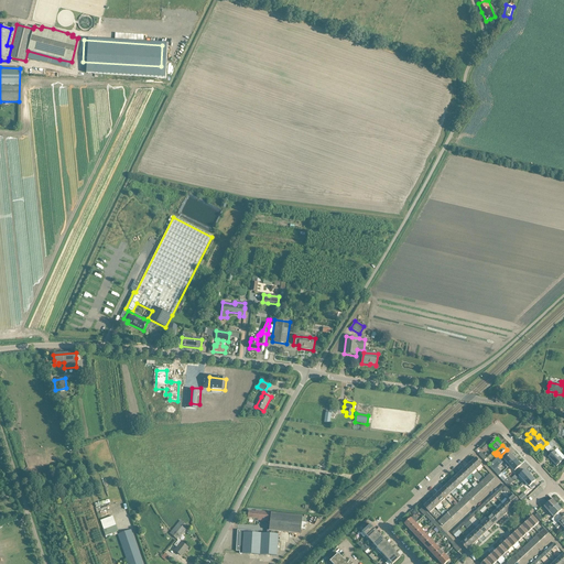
[(554,446),(552,448),(548,452),(551,455),(549,457),(556,466),(563,461),(553,452),(556,448),(554,446)]
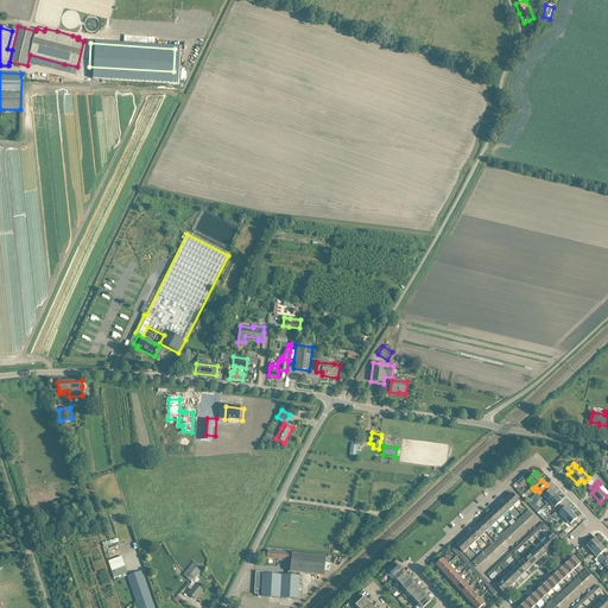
[(550,502),(557,496),(551,491),(544,496),(550,502)]
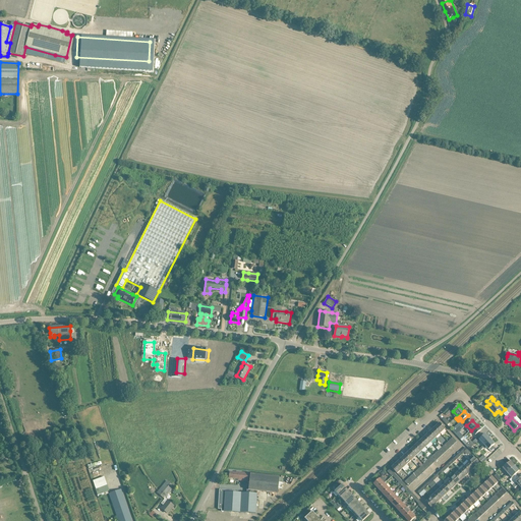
[(454,433),(459,428),(462,424),(460,422),(452,430),(454,433)]
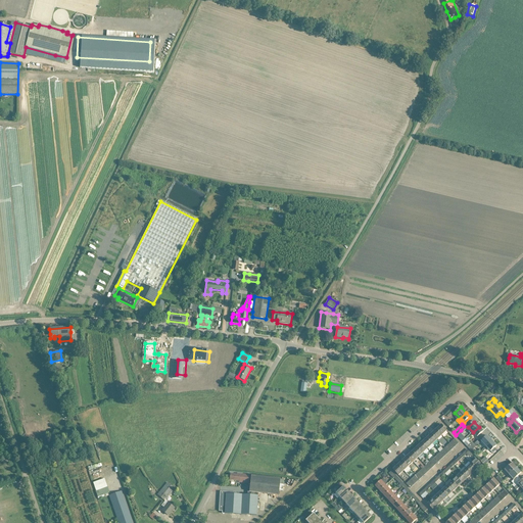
[(436,429),(442,436),(447,431),(441,425),(436,429)]
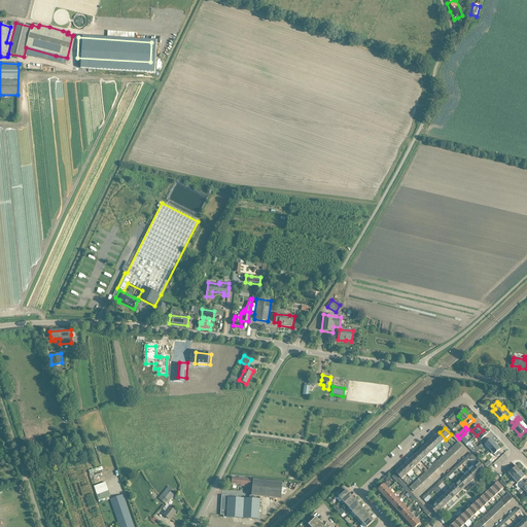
[(483,430),(477,435),(481,441),(487,434),(483,430)]
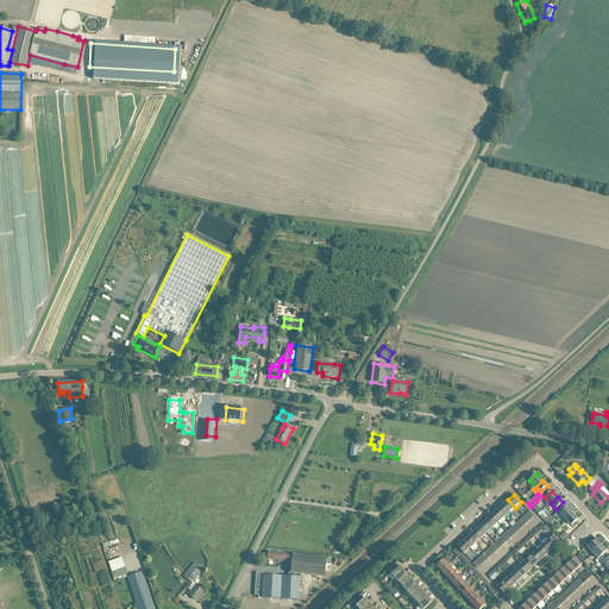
[(510,513),(515,508),(508,500),(503,506),(510,513)]
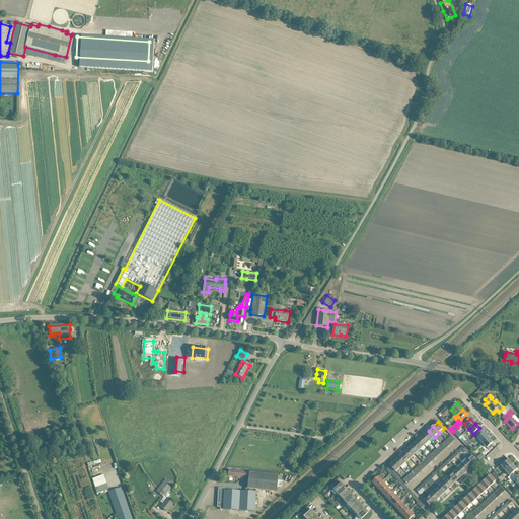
[(430,441),(435,437),(429,431),(424,435),(430,441)]
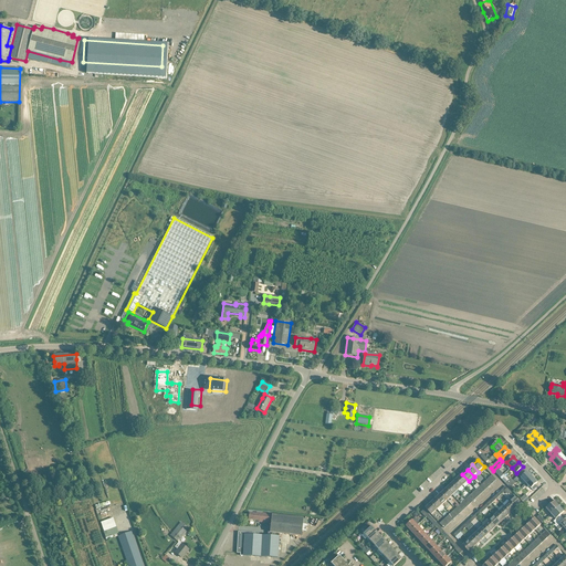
[(526,483),(533,478),(527,472),(521,478),(526,483)]
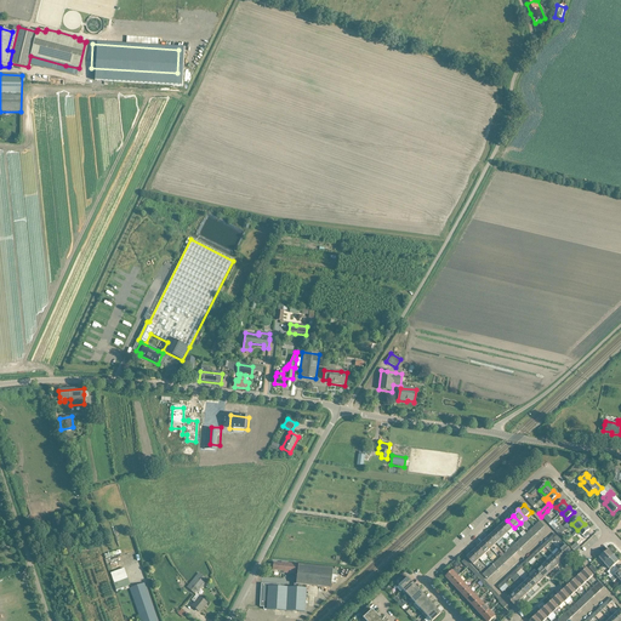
[(508,534),(514,528),(507,520),(501,527),(508,534)]
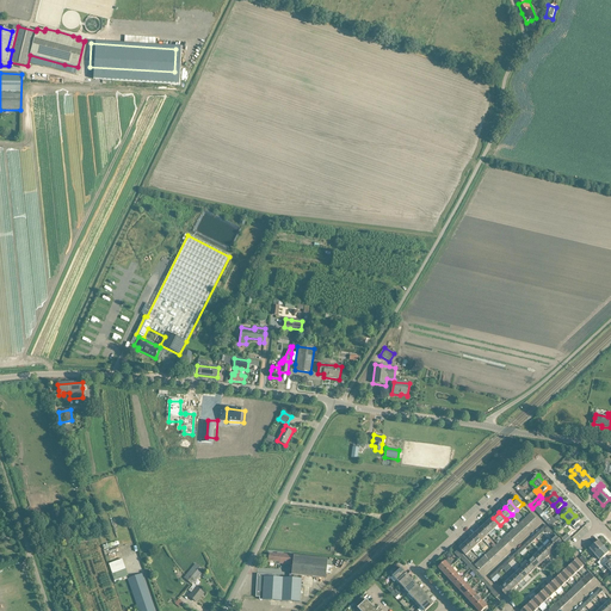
[(580,525),(578,523),(580,522),(575,516),(568,522),(573,528),(574,526),(576,530),(580,525)]
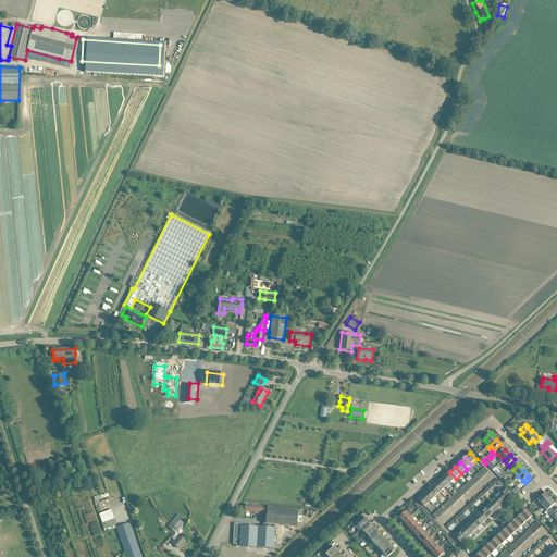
[(450,483),(456,479),(449,472),(445,477),(450,483)]
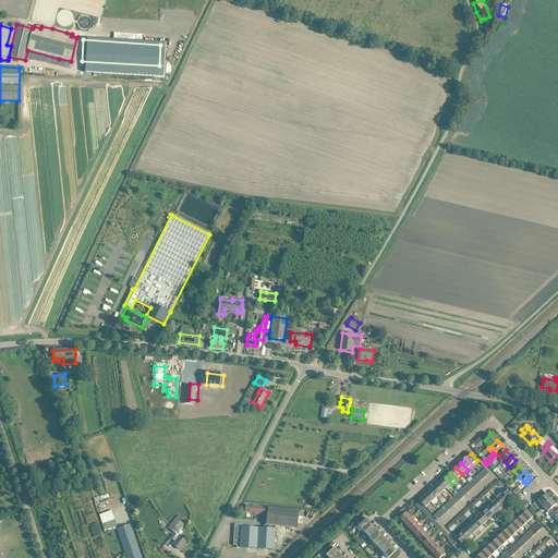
[(447,488),(451,484),(446,477),(440,482),(447,488)]
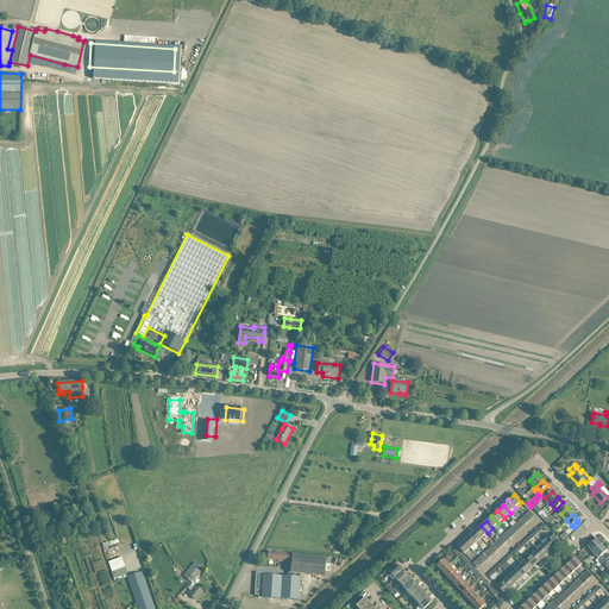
[(482,539),(488,533),(481,526),(475,532),(482,539)]
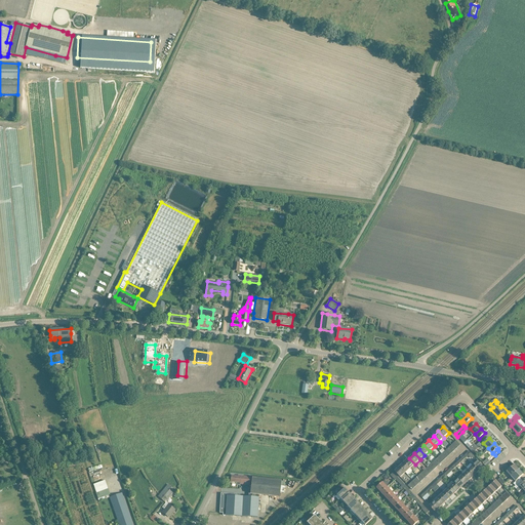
[(410,469),(415,465),(409,458),(405,462),(410,469)]
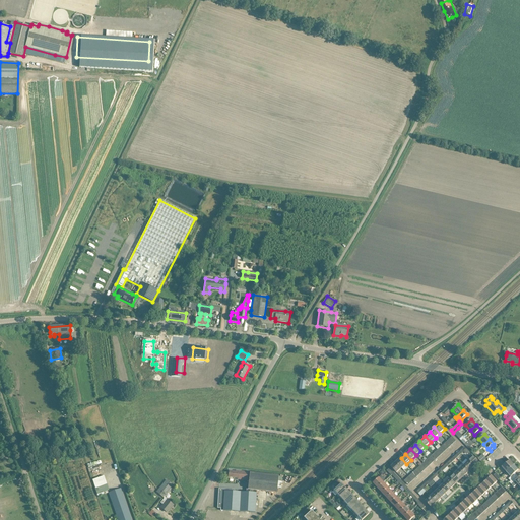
[(469,461),(474,467),(478,462),(473,457),(469,461)]
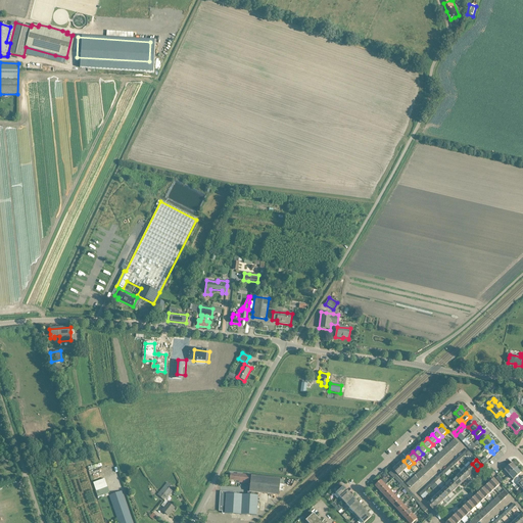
[(405,472),(409,467),(403,461),(398,465),(405,472)]
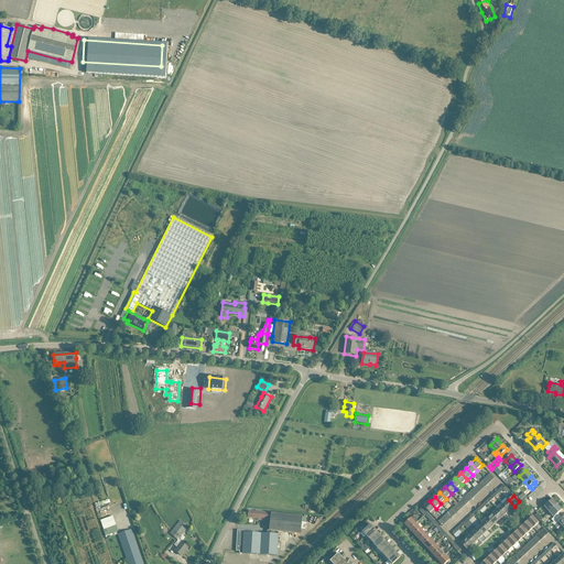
[(550,512),(557,505),(553,499),(544,507),(550,512)]
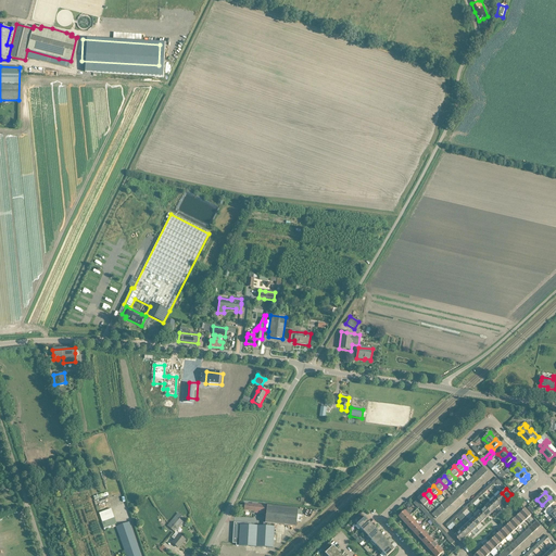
[(502,504),(507,500),(502,493),(496,498),(502,504)]
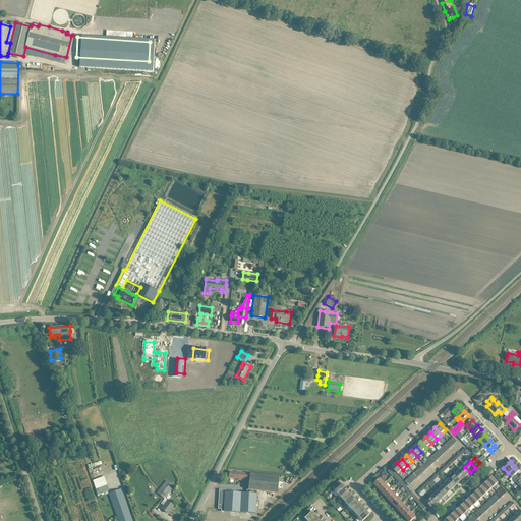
[(398,474),(403,470),(397,463),(392,468),(398,474)]
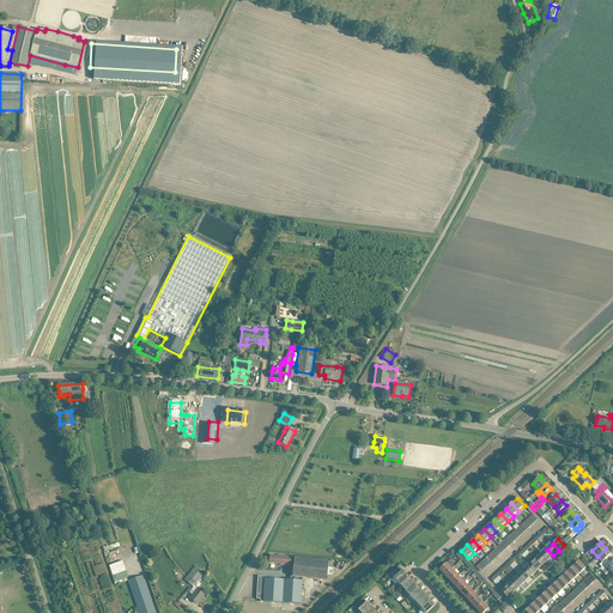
[(602,569),(608,563),(606,559),(612,554),(606,548),(598,557),(602,563),(600,565),(602,569)]
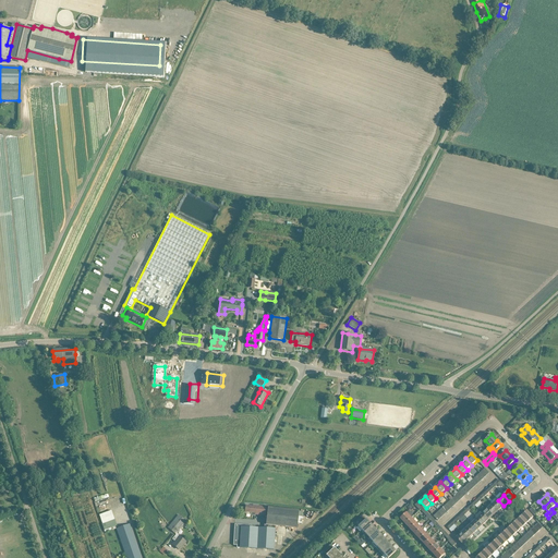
[(498,510),(504,506),(498,500),(493,505),(498,510)]
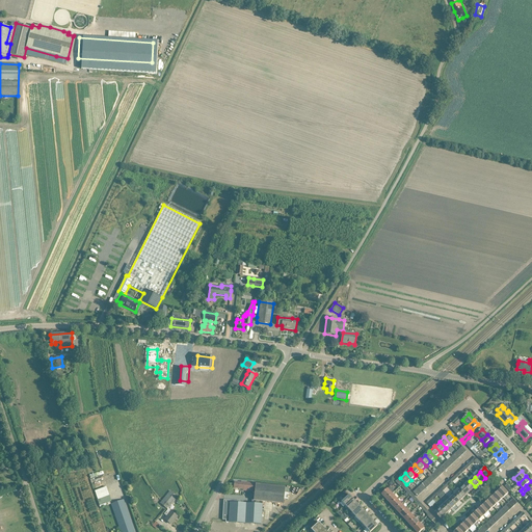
[(157,501),(159,502),(169,490),(157,480),(150,488),(159,496),(157,499),(158,500),(157,501)]
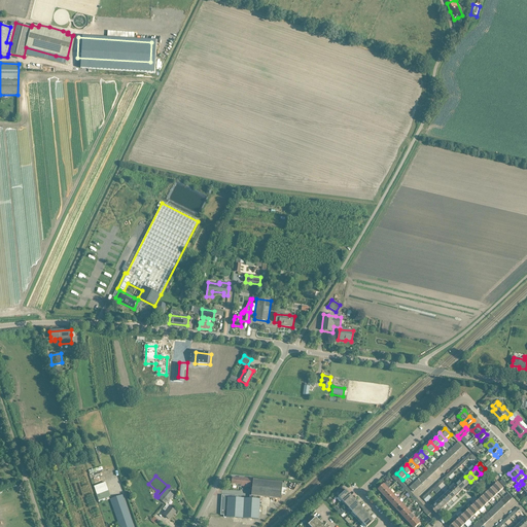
[(466,487),(470,482),(465,477),(461,482),(466,487)]
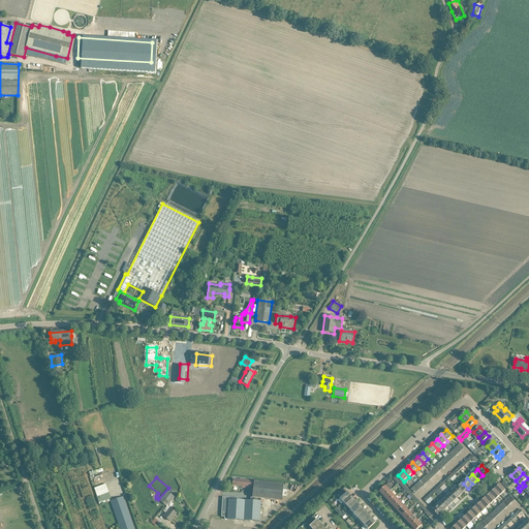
[(232,479),(232,486),(242,487),(242,488),(251,489),(252,480),(240,479),(240,480),(232,479)]
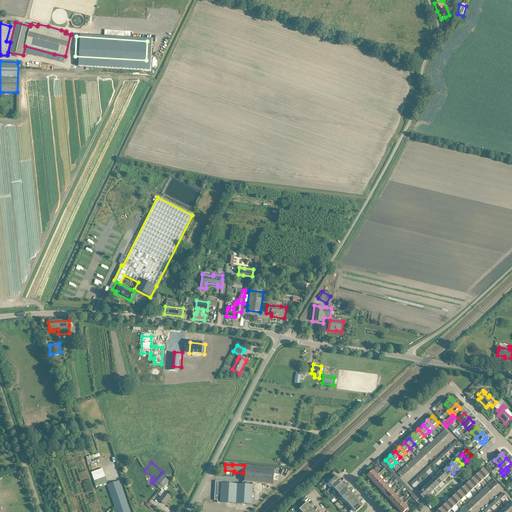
[(242,485),(237,485),(231,484),(231,482),(215,481),(214,500),(217,500),(217,503),(251,505),(253,486),(251,485),(251,483),(273,485),(273,481),(277,481),(278,470),(246,466),(244,481),(243,481),(242,485)]
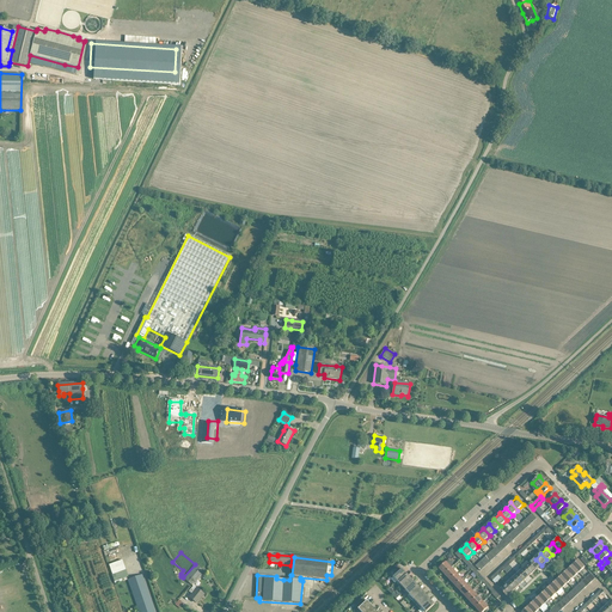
[(536,570),(542,565),(536,560),(530,564),(536,570)]
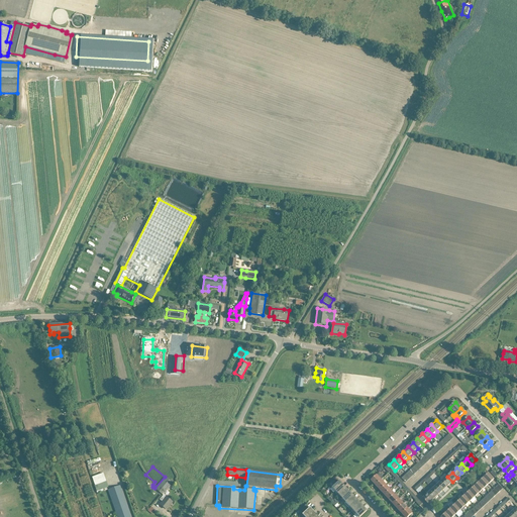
[(96,492),(108,488),(103,474),(92,478),(95,486),(94,487),(96,492)]
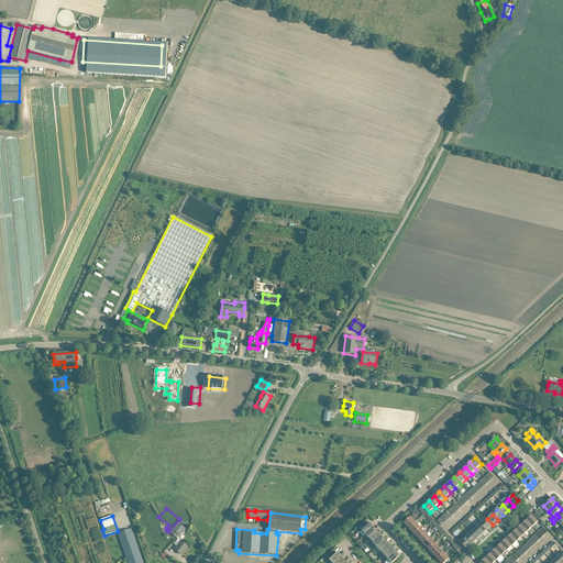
[(527,520),(533,527),(538,522),(532,516),(527,520)]
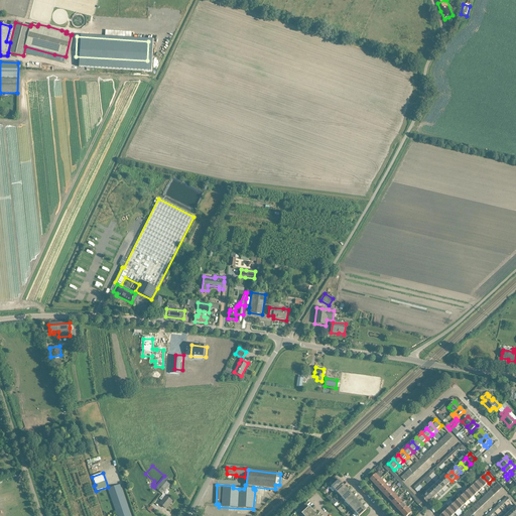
[(515,483),(515,482),(515,473),(514,476),(512,474),(507,479),(506,480),(510,484),(513,481),(515,483)]
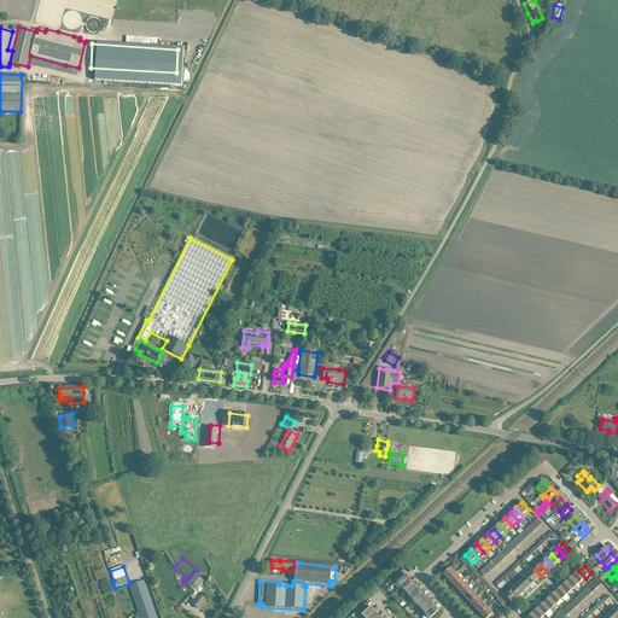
[(449,581),(456,575),(450,569),(444,575),(449,581)]
